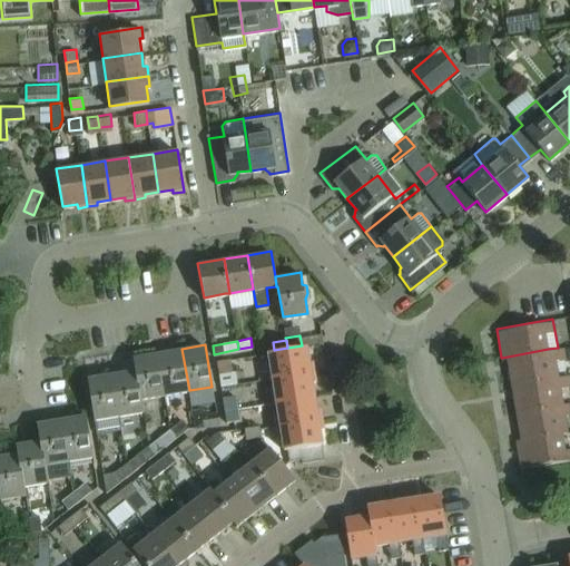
[(274,372),(313,366),(312,360),(308,360),(306,345),(302,345),(287,348),(274,350),(271,351),(274,372)]
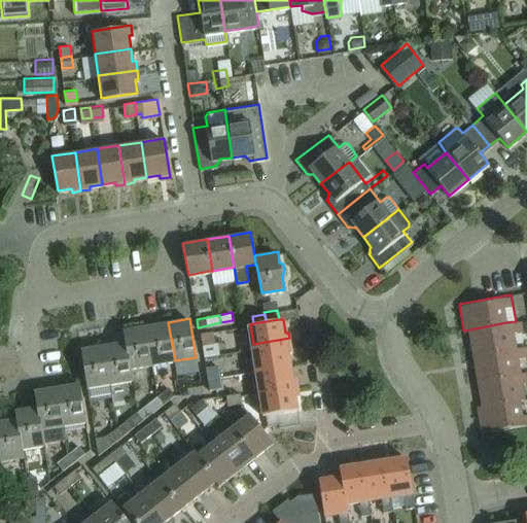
[(473,354),(515,347),(513,332),(521,330),(520,320),(516,321),(506,322),(469,329),(473,354)]
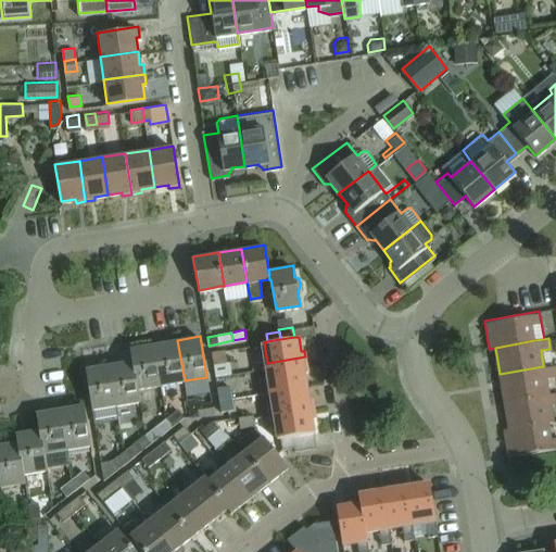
[(162,385),(185,380),(177,340),(155,343),(162,385)]
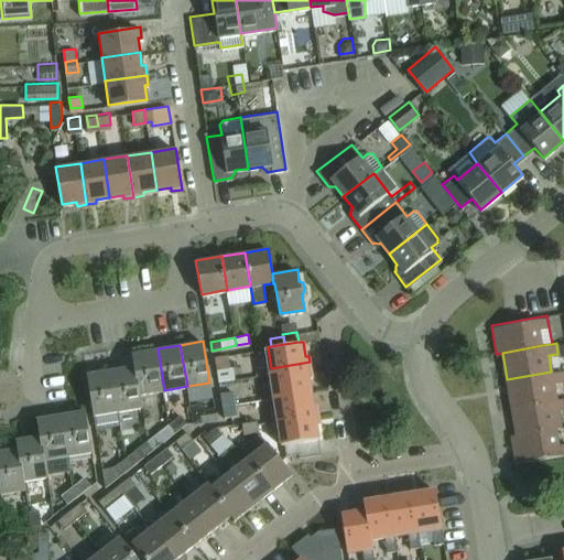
[(141,394),(164,390),(158,348),(132,353),(141,406),(142,406),(141,394)]
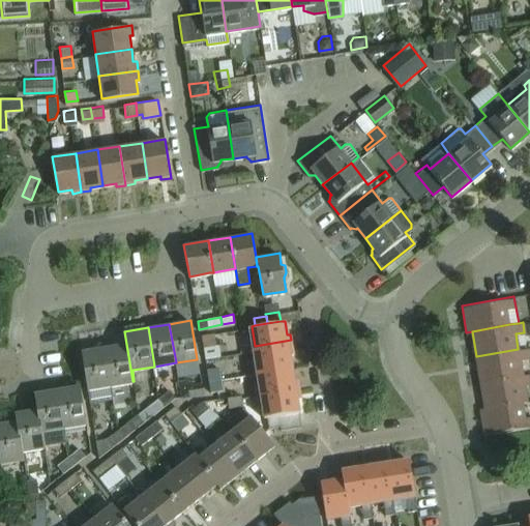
[(111,384),(133,381),(124,331),(123,331),(125,344),(106,347),(111,384)]
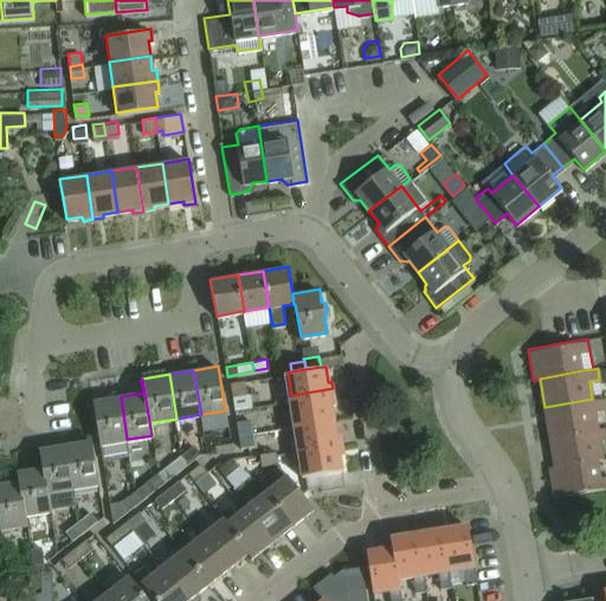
[(233,395),(246,393),(244,380),(231,382),(233,395)]
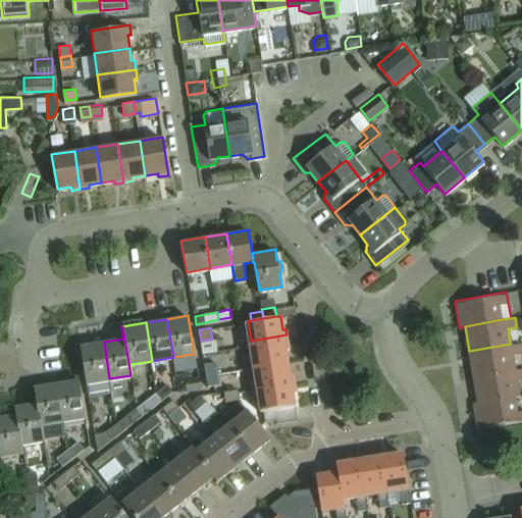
[(255,367),(288,362),(284,347),(288,347),(286,334),(251,341),(255,367)]
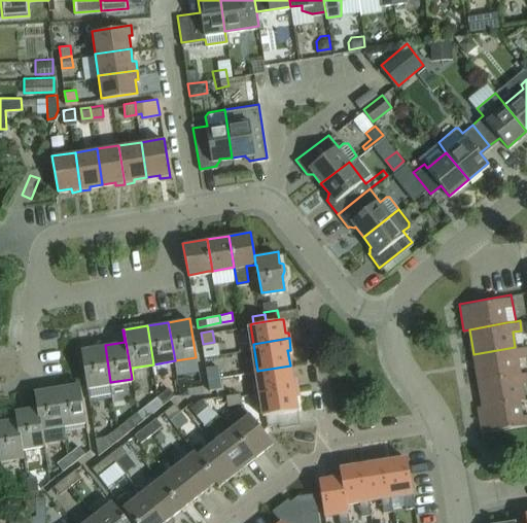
[(214,342),(203,344),(204,354),(227,351),(225,341),(214,342)]
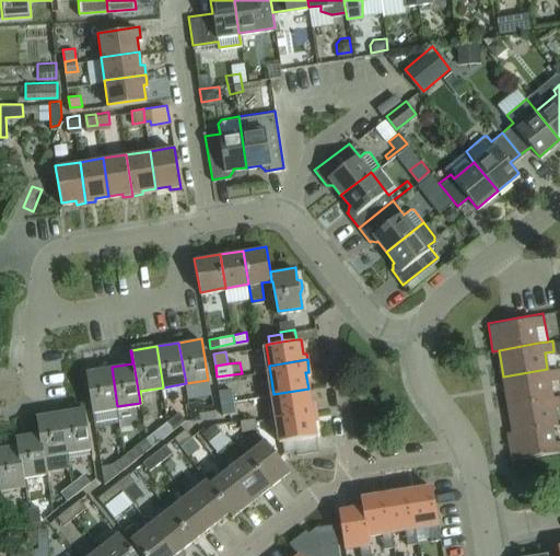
[(92,410),(117,406),(112,367),(85,371),(92,410)]
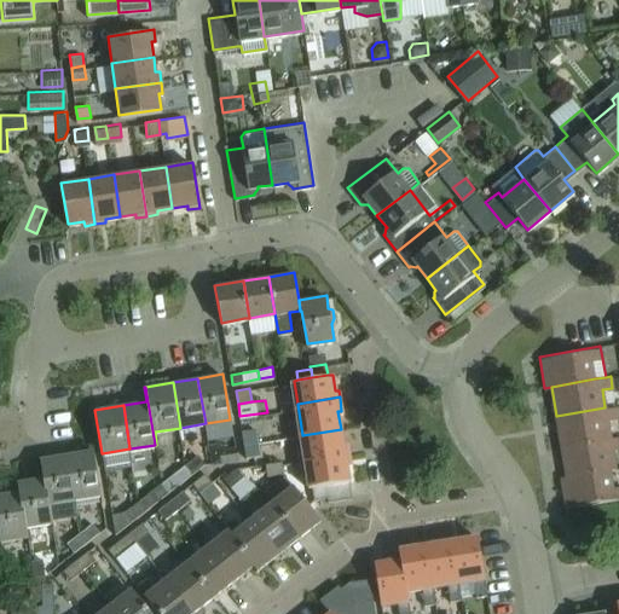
[(561,445),(611,436),(608,420),(617,417),(614,406),(605,407),(556,416),(561,445)]
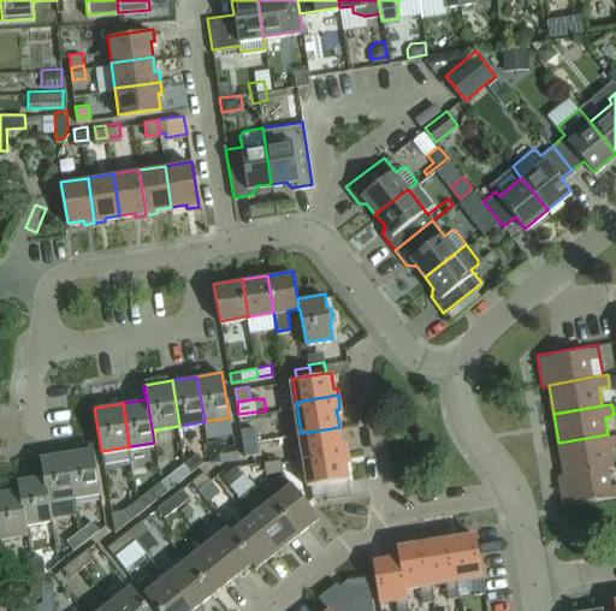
[(243,442),(258,440),(254,426),(241,428),(243,442)]
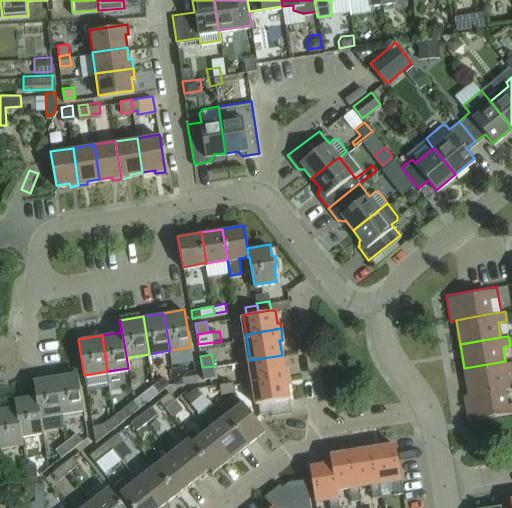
[(255,386),(289,380),(287,366),(284,366),(282,355),(250,360),(255,386)]
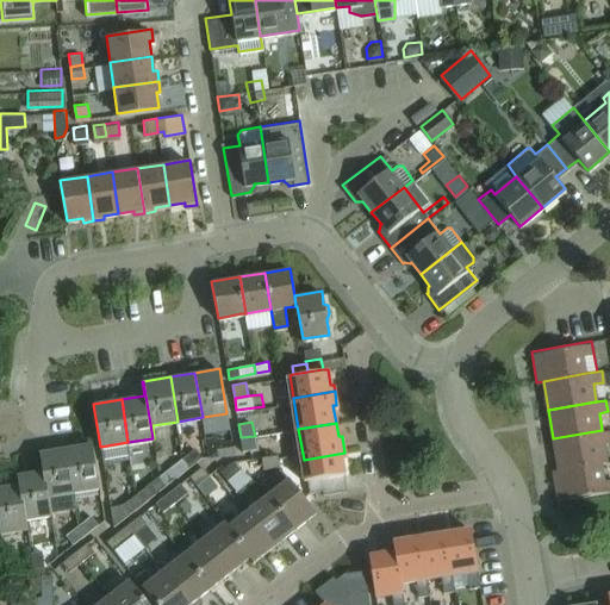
[(552,469),(601,461),(601,460),(608,459),(604,442),(609,441),(609,429),(602,430),(553,438),(558,467),(552,468),(552,469)]
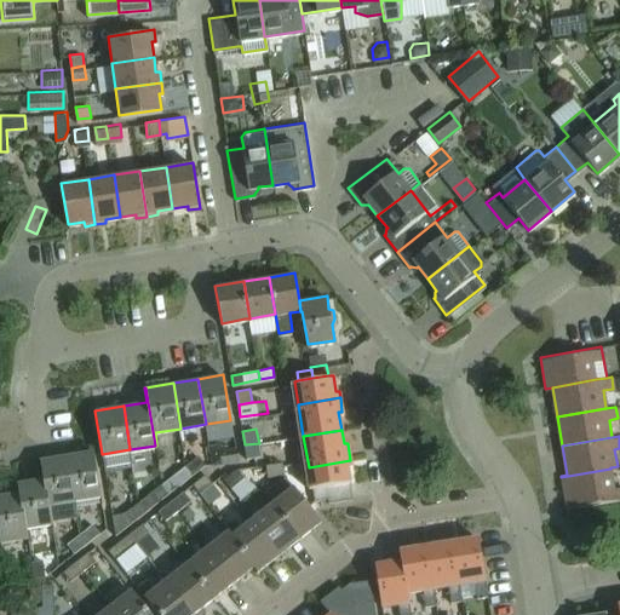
[(259,443),(245,444),(247,457),(260,454),(259,443)]
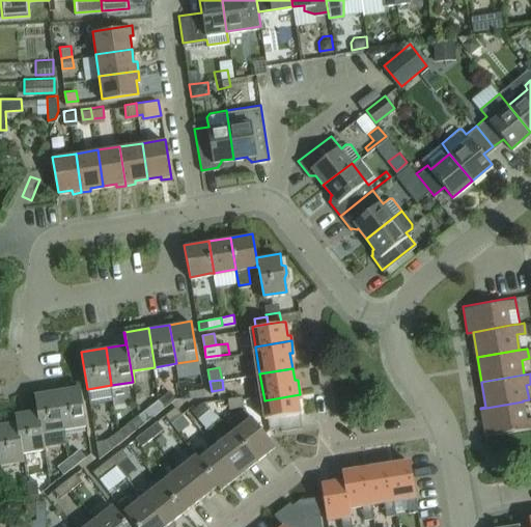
[(191,396),(204,394),(202,384),(189,386),(191,396)]
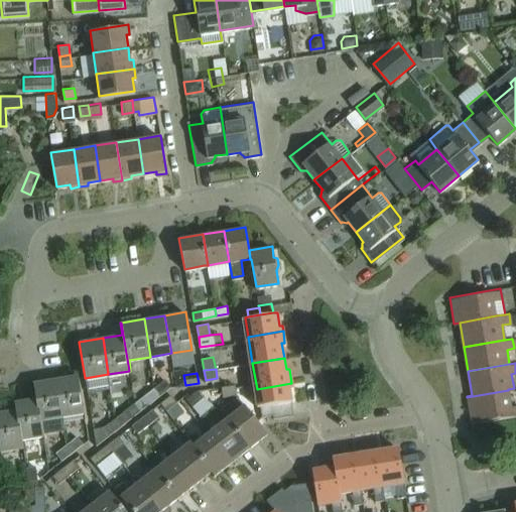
[(55,378),(62,416),(84,412),(78,375),(55,378)]
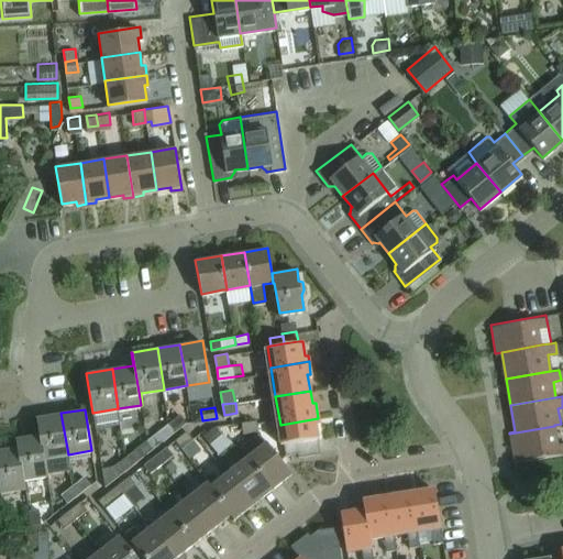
[(67,455),(68,455),(61,413),(39,417),(46,475),(48,474),(48,472),(69,469),(67,455)]
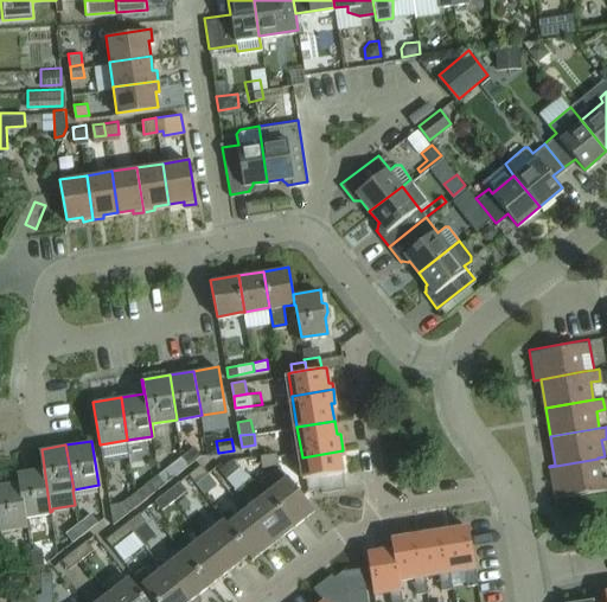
[(181,454),(190,463),(202,454),(193,444),(181,454)]
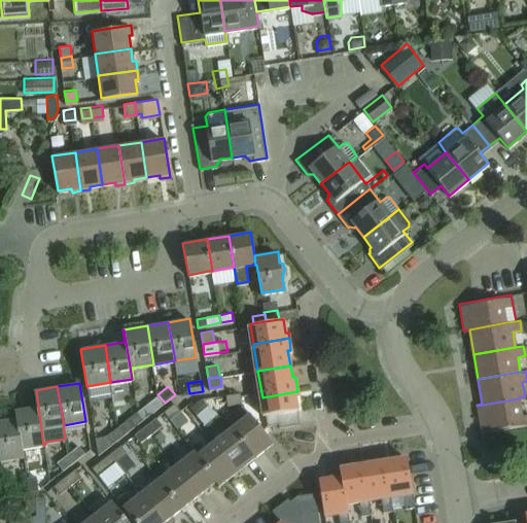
[(24,448),(43,445),(36,390),(33,390),(36,407),(15,410),(23,456),(25,455),(24,448)]
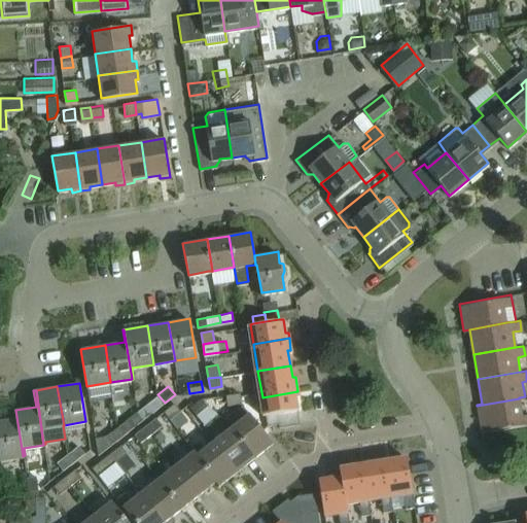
[(297,391),(262,397),(267,424),(278,423),(278,426),(299,423),(296,409),(297,409),(294,394),(297,394),(297,391)]
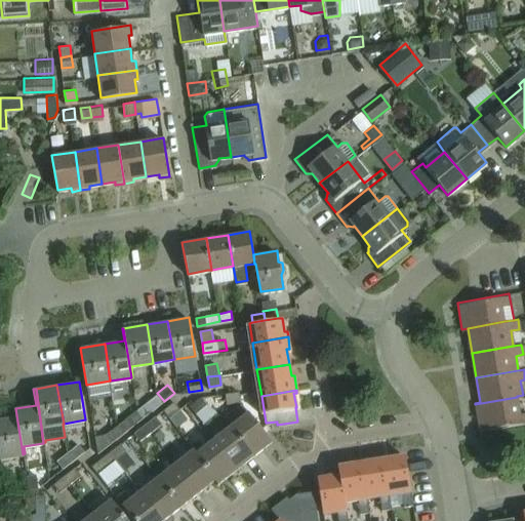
[(228,403),(241,400),(239,391),(226,393),(228,403)]
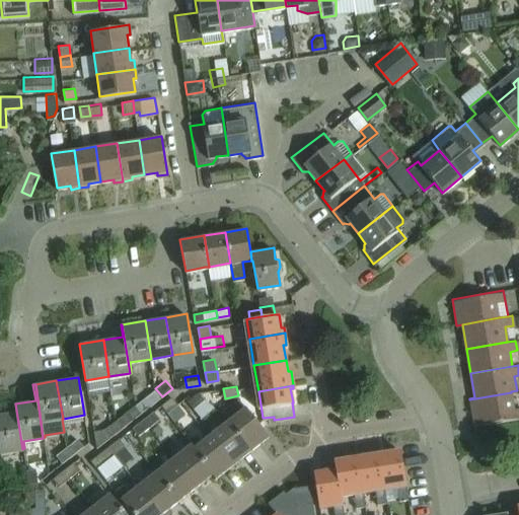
[(152,406),(162,396),(155,388),(145,396),(136,405),(143,412),(152,406)]
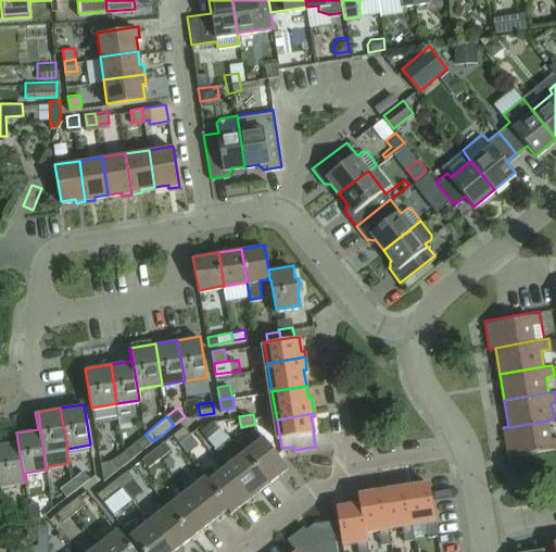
[(209,437),(219,428),(213,419),(201,429),(209,437)]
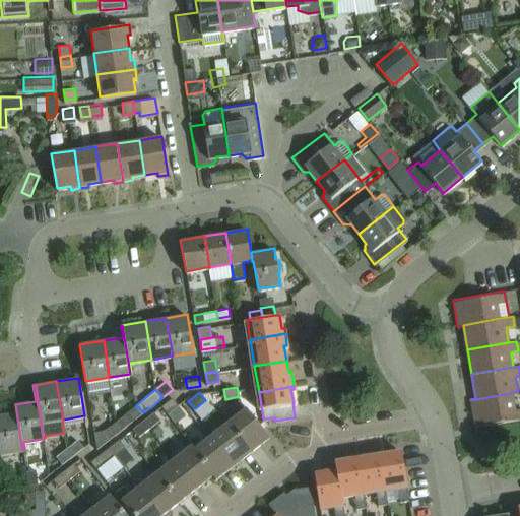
[(512,393),(470,400),(474,426),(519,417),(519,407),(515,408),(512,393)]
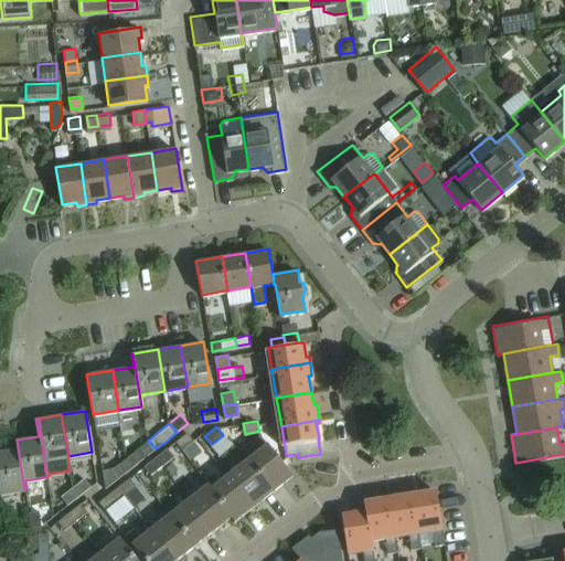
[(182,448),(193,440),(187,432),(176,441),(182,448)]
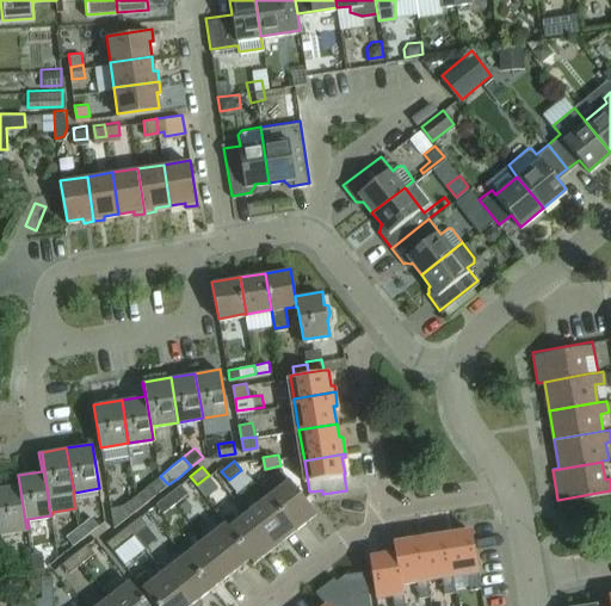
[(0,532),(26,529),(18,475),(17,475),(18,484),(0,487),(0,532)]
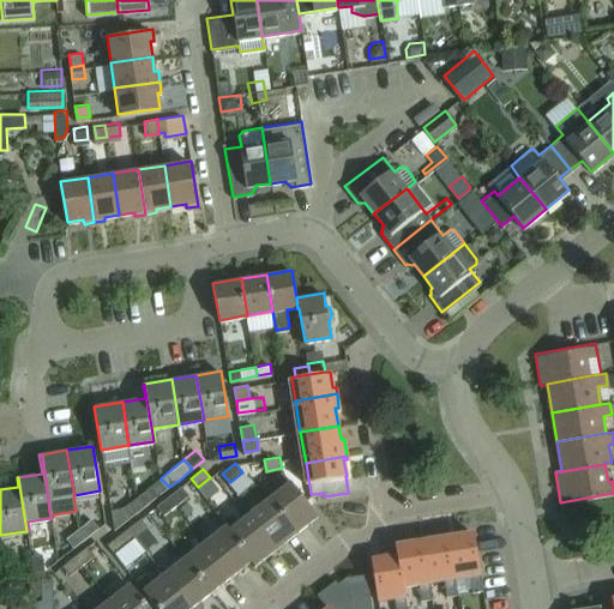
[(145,505),(169,487),(161,478),(149,487),(137,496),(145,505)]
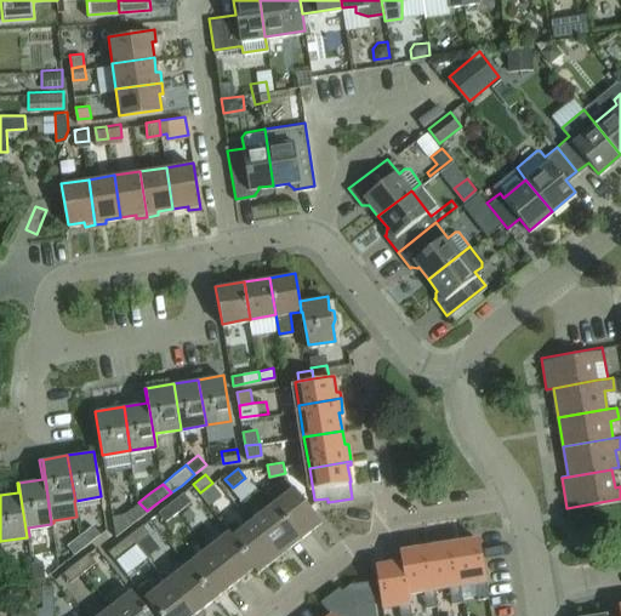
[(274,503),(300,537),(320,520),(294,488),(274,503)]
